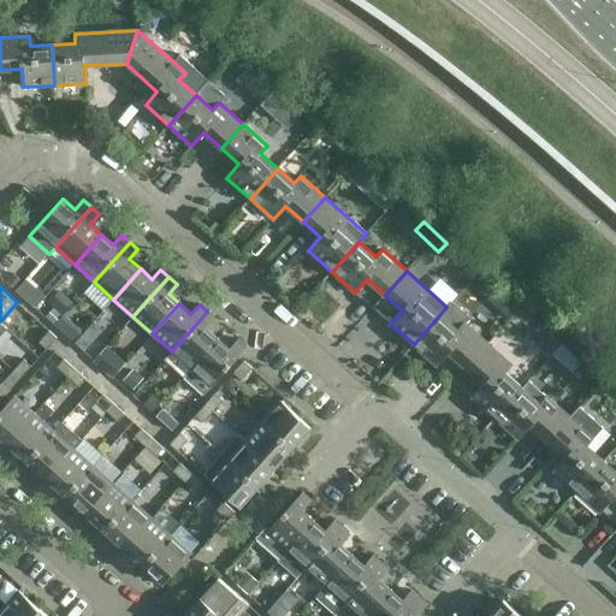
[(207,312),(172,351),(191,368),(218,338),(207,329),(215,319),(207,312)]
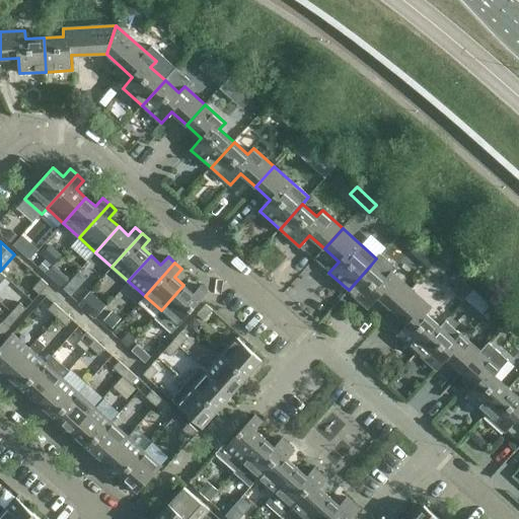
[(385,278),(371,265),(349,290),(368,308),(378,297),(392,310),(412,290),(390,272),(385,278)]
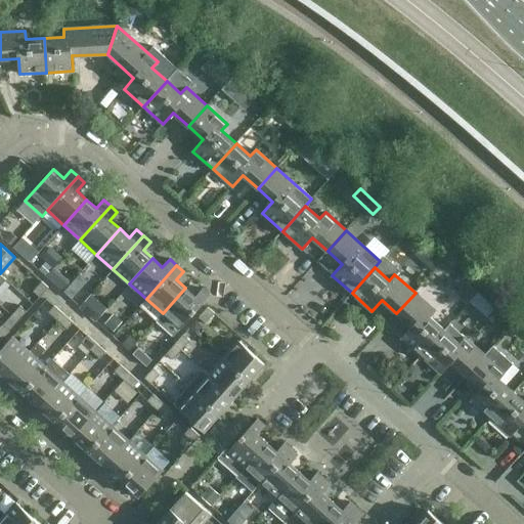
[(56,286),(63,277),(54,269),(47,277),(56,286)]
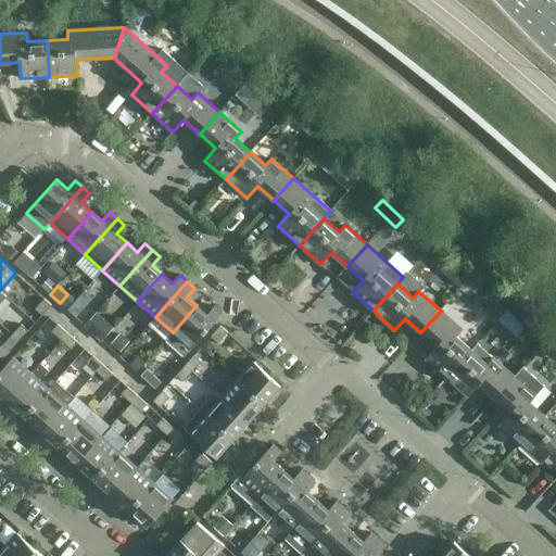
[(517,335),(527,324),(487,290),(477,302),(517,335)]
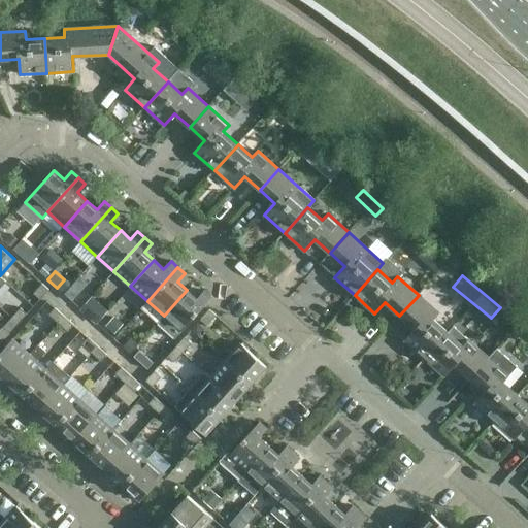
[(48,290),(41,284),(33,294),(39,299),(48,290)]
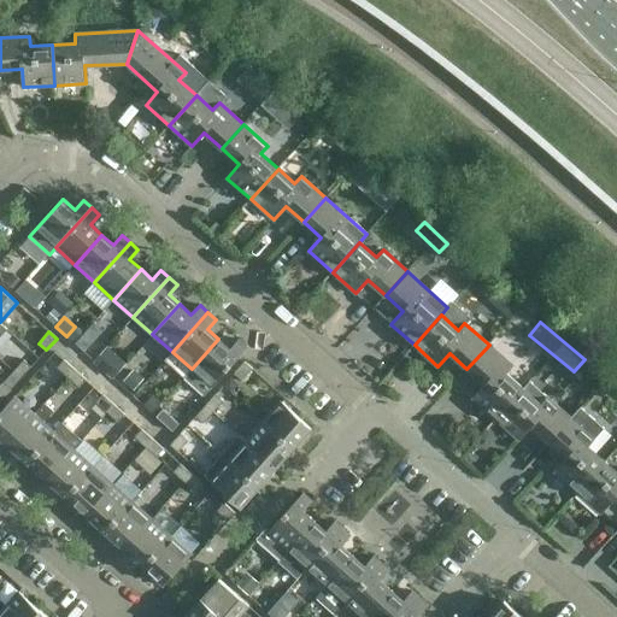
[(218,339),(192,369),(211,387),(247,347),(239,340),(230,350),(218,339)]
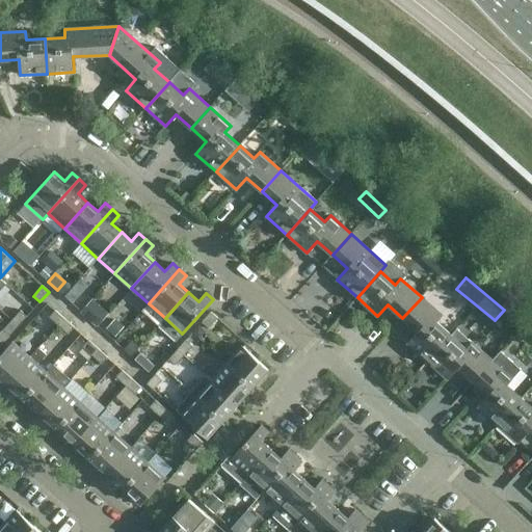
[(95,295),(83,310),(99,323),(111,310),(95,295)]
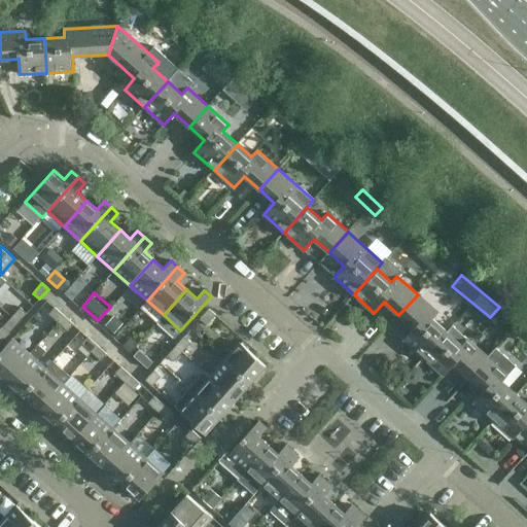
[(418,294),(398,315),(414,328),(403,340),(423,357),(447,331),(432,319),(437,312),(418,294)]
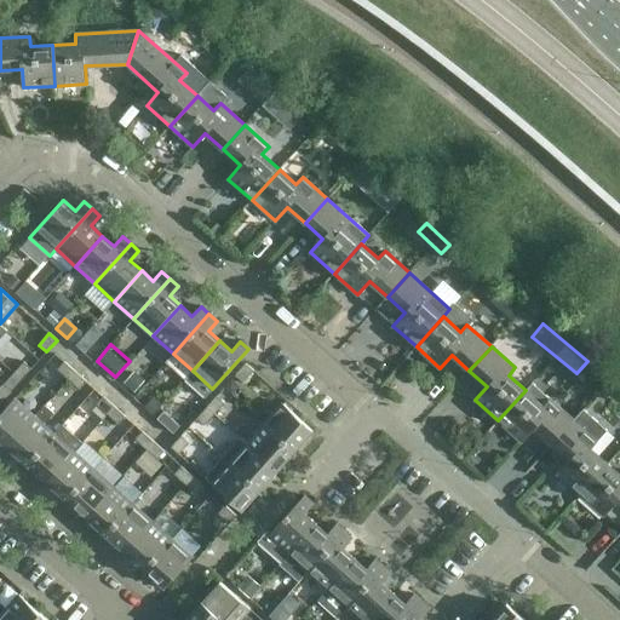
[(21,380),(32,369),(23,362),(13,373),(21,380)]
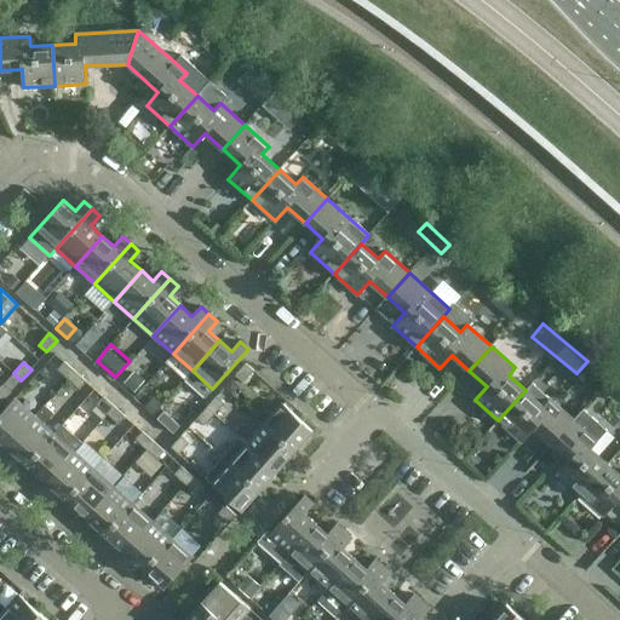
[(68,379),(75,372),(64,362),(57,369),(68,379)]
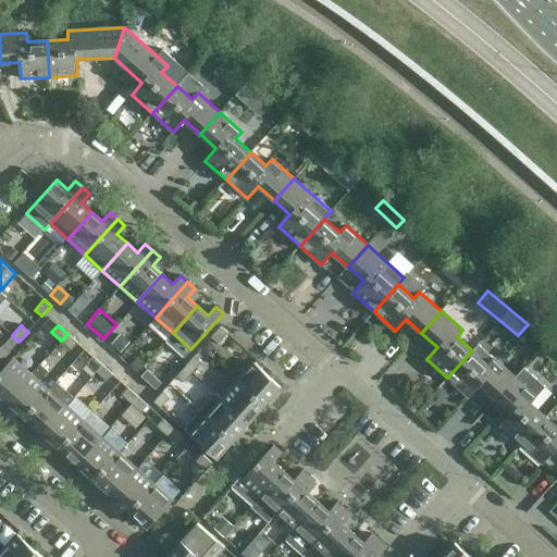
[(219,344),(227,333),(221,326),(211,337),(219,344)]
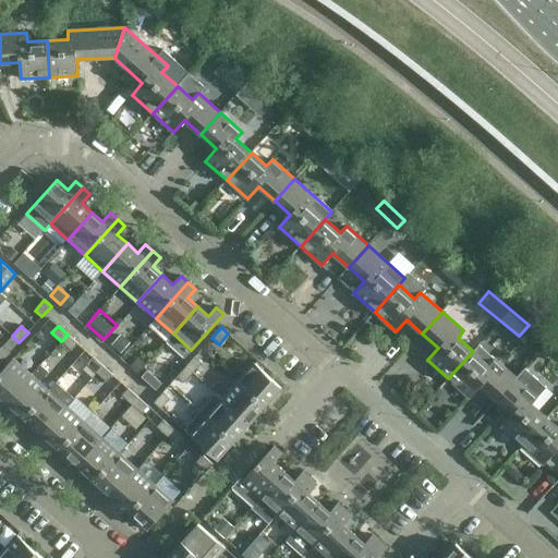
[(72,351),(77,343),(68,335),(61,341),(72,351)]
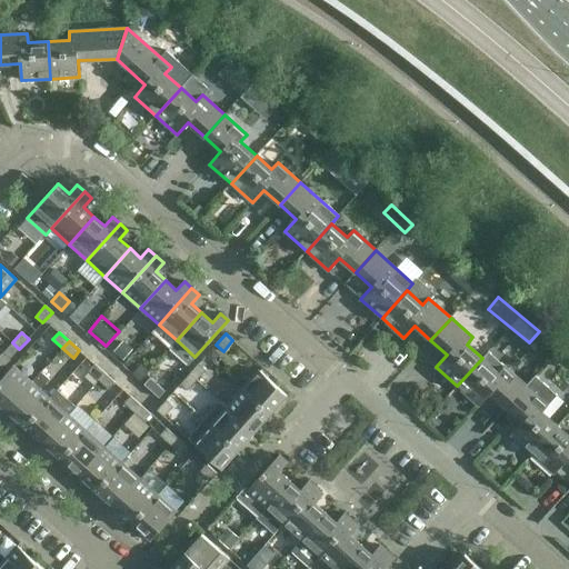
[(19,349),(12,342),(2,353),(10,360),(19,349)]
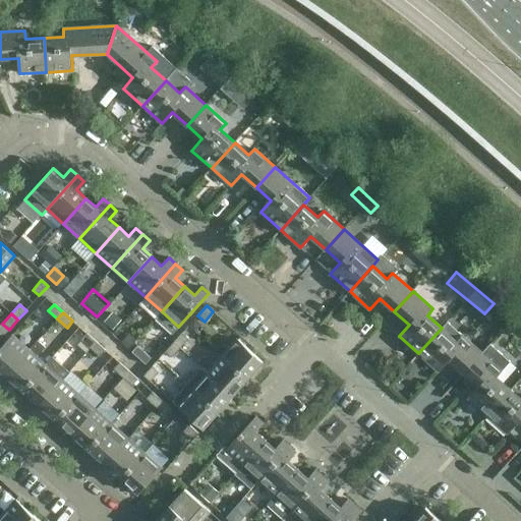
[(456,341),(442,328),(418,353),(439,371),(449,360),(463,373),(481,352),(461,334),(456,341)]
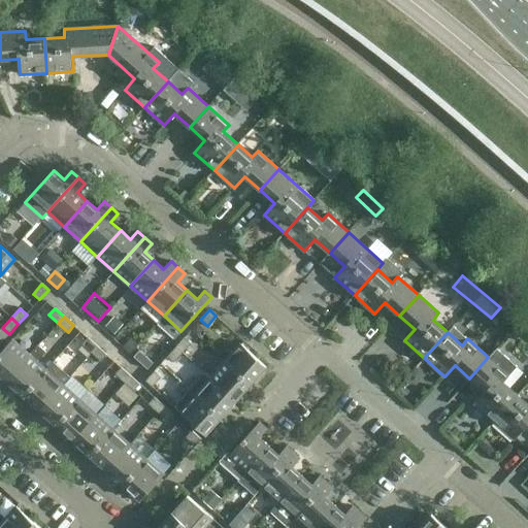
[(97,347),(88,337),(81,344),(91,353),(97,347)]
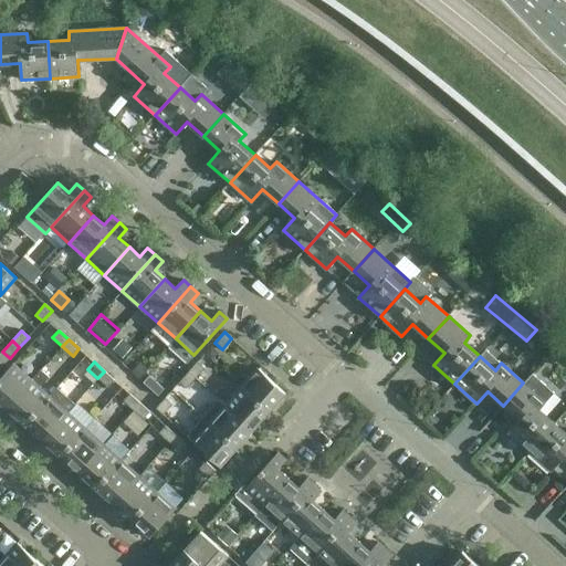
[(205,367),(198,362),(188,371),(195,378),(205,367)]
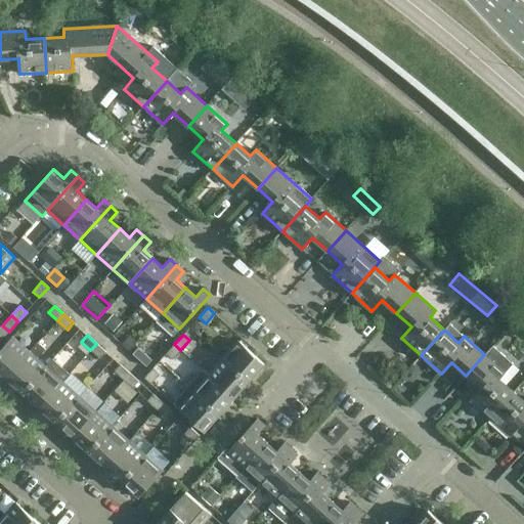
[(12,337),(0,350),(0,372),(6,378),(30,352),(12,337)]
